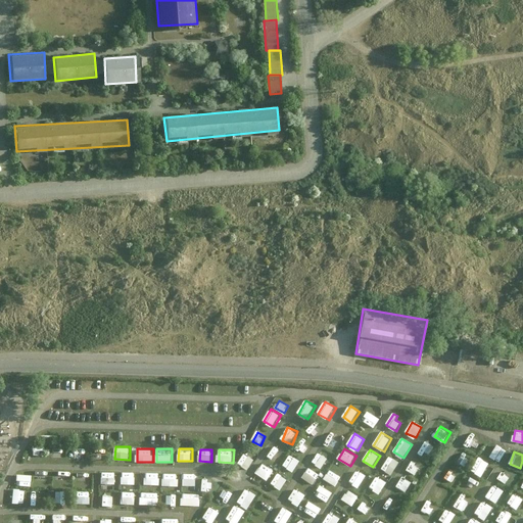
[(249,470),(255,459),(245,453),(239,464),(249,470)]
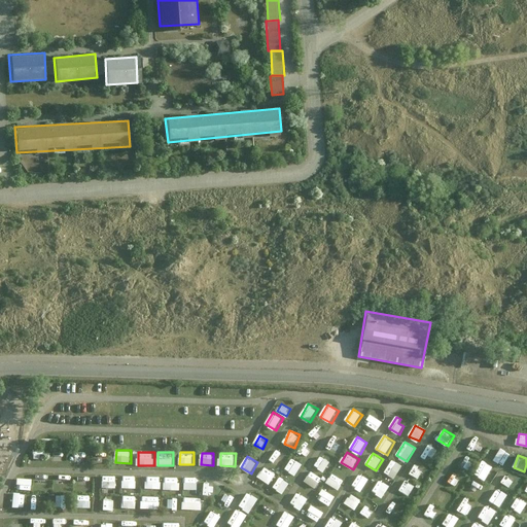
[(315,466),(325,471),(331,461),(321,456),(315,466)]
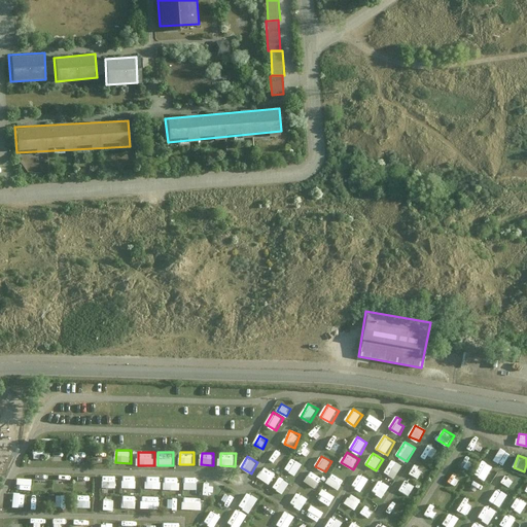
[(296,476),(304,464),(293,458),(286,469),(296,476)]
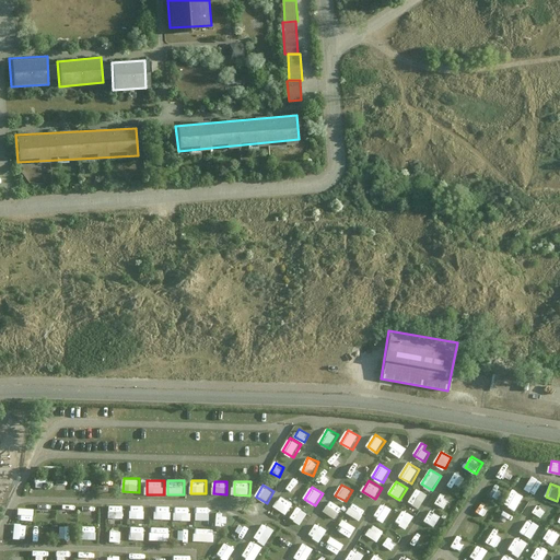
[(418,488),(409,502),(420,509),(429,496),(418,488)]
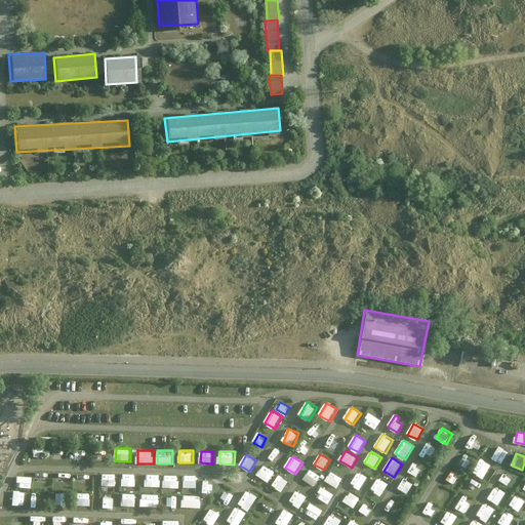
[(475,474),(486,479),(492,463),(481,458),(475,474)]
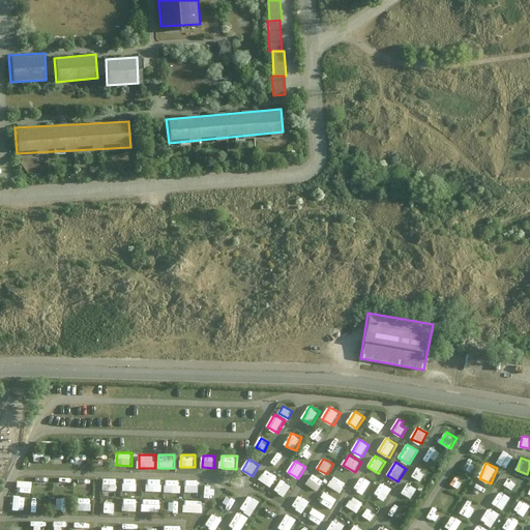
[(267,468),(260,479),(272,488),(280,476),(267,468)]
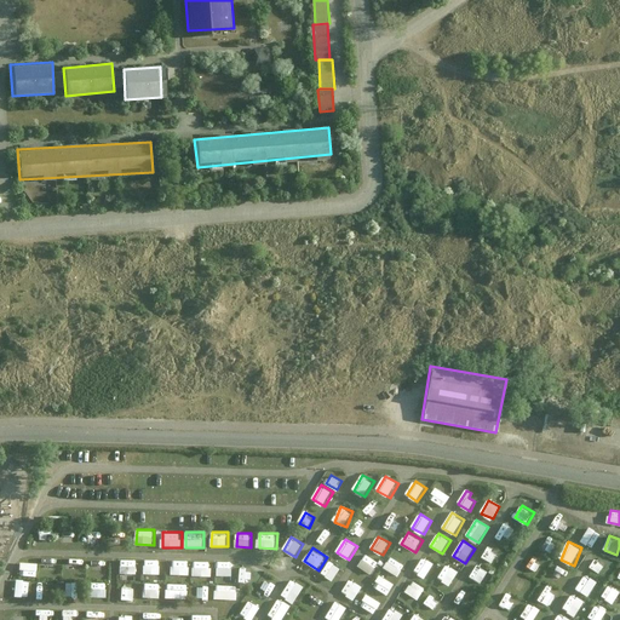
[(372,574),(380,562),(367,554),(360,566),(372,574)]
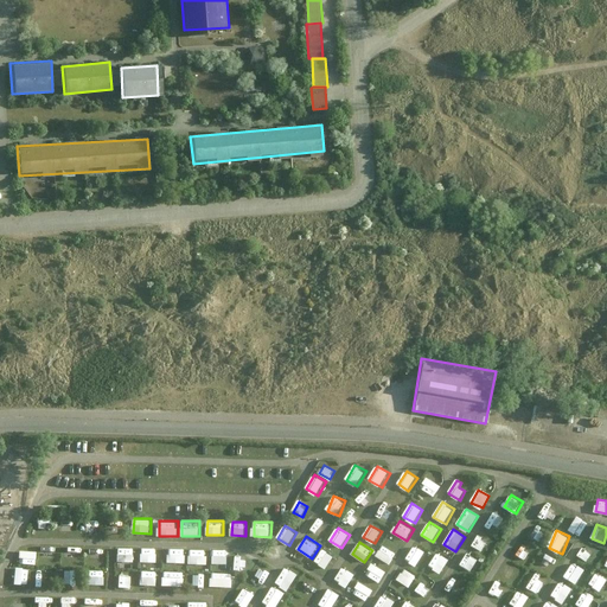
[(384,544),(377,556),(391,564),(398,553),(384,544)]
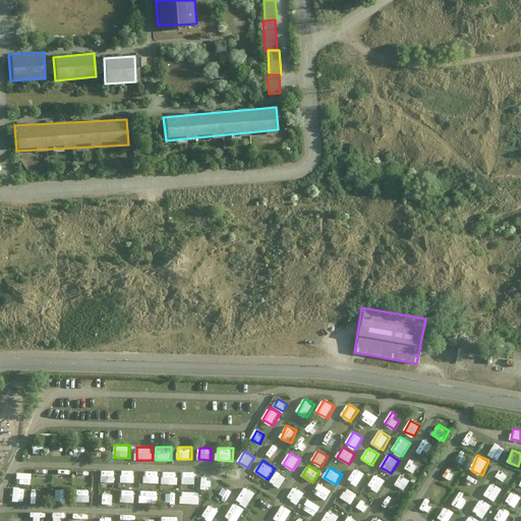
[(357,486),(366,475),(357,468),(348,479),(357,486)]
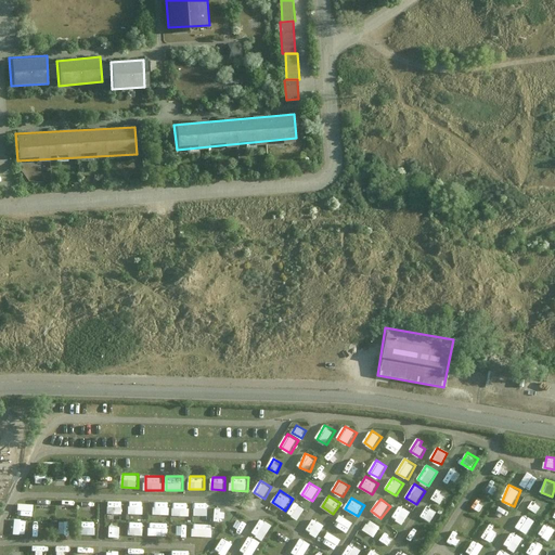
[(110,513),(123,513),(124,501),(110,501),(110,513)]
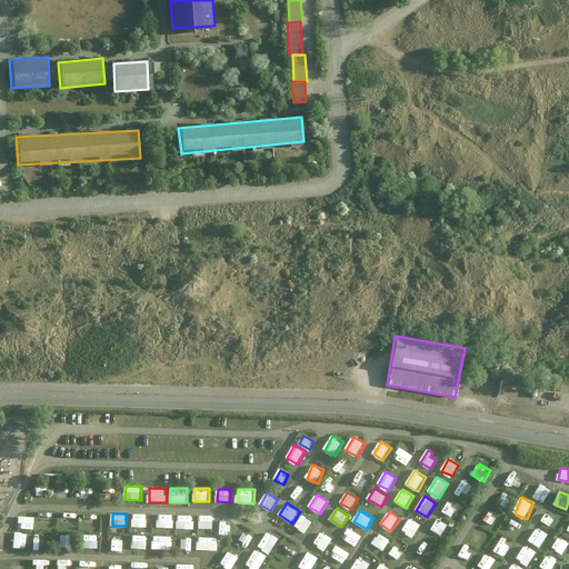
[(133,527),(152,527),(152,513),(133,513),(133,527)]
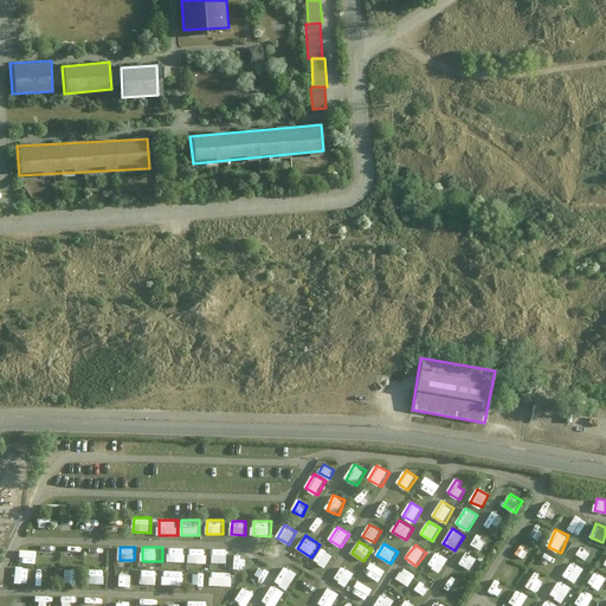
[(213,562),(229,562),(229,548),(213,548),(213,562)]
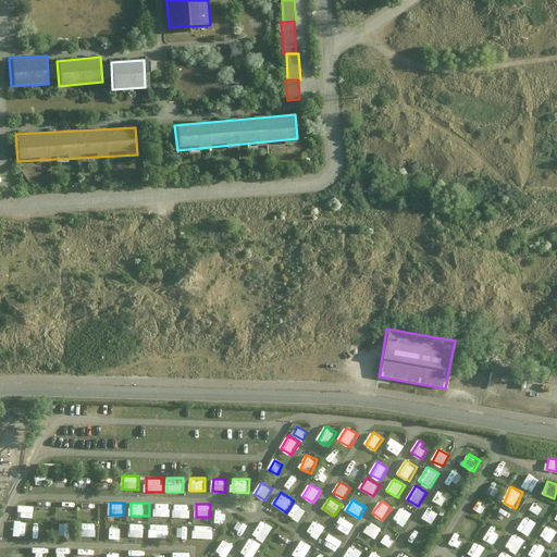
[(289,516),(300,522),(308,510),(297,504),(289,516)]
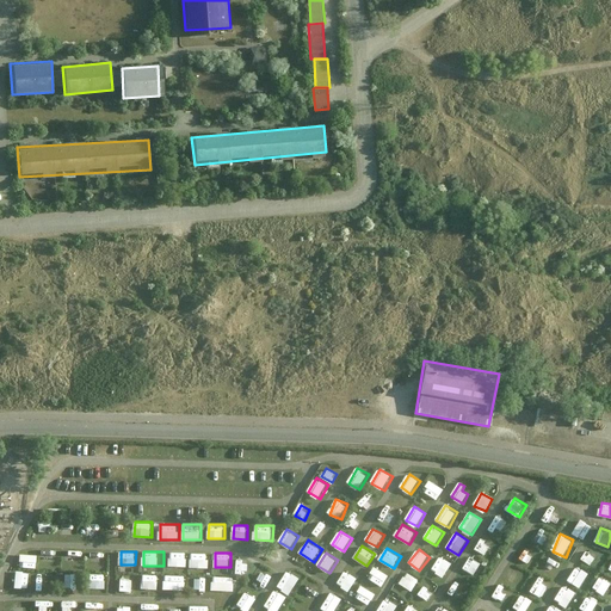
[(22,554),(22,567),(38,567),(38,554),(22,554)]
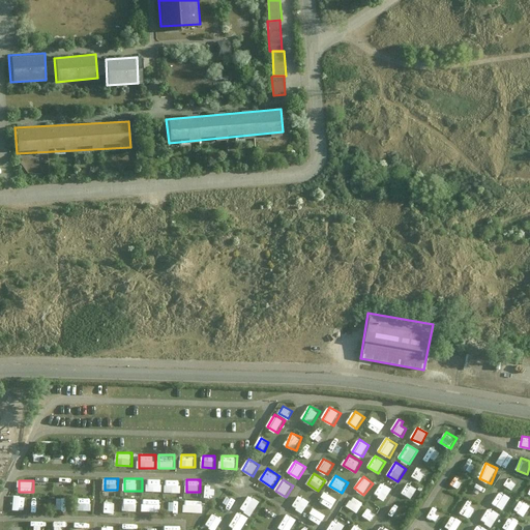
[(412,497),(418,488),(410,481),(404,492),(412,497)]
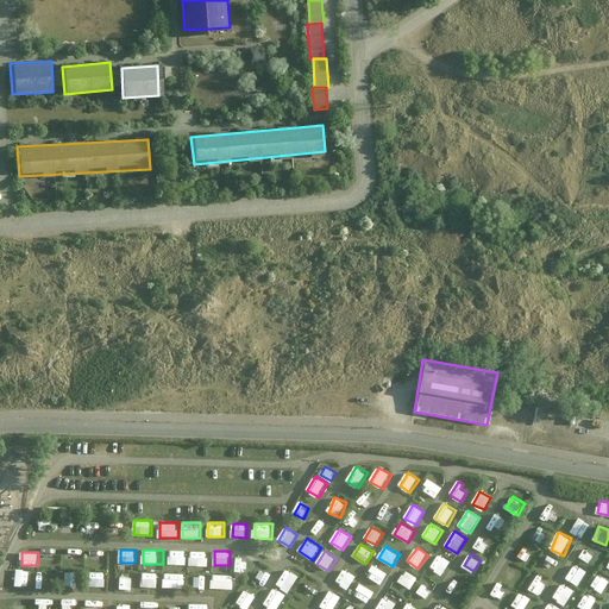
[(444,573),(451,562),(440,554),(433,567),(444,573)]
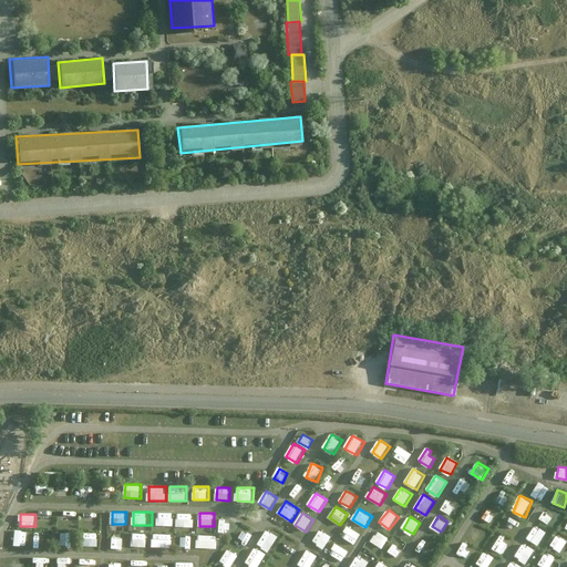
[(222,521),(220,532),(230,533),(232,522),(222,521)]
